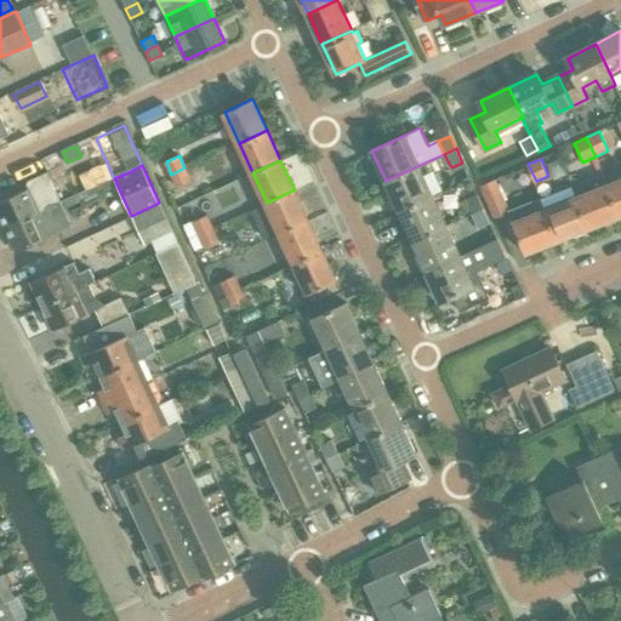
[(399,211),(434,195),(420,165),(386,181),(399,211)]
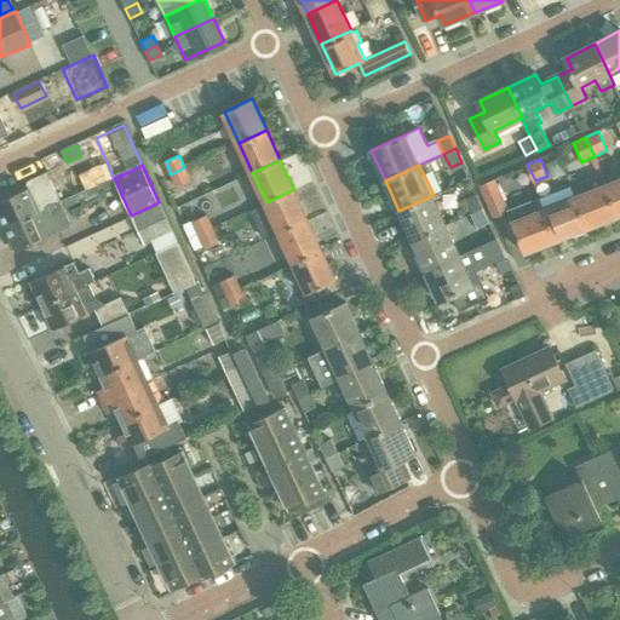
[(184,167),(171,174),(172,174),(177,187),(190,181),(184,167)]
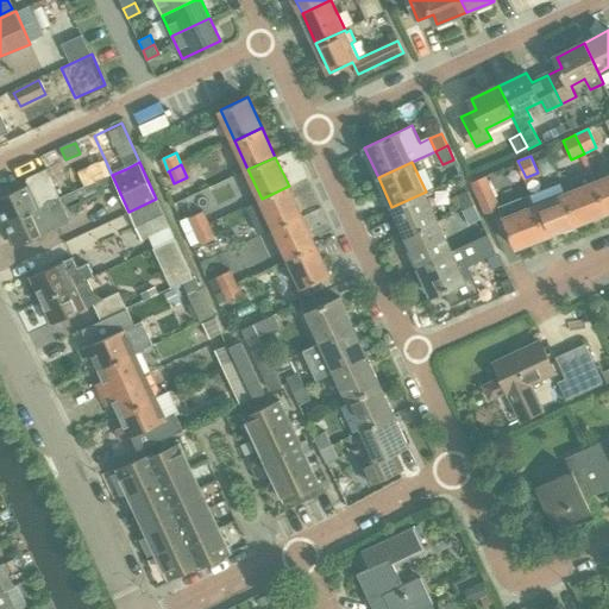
[(0,211),(6,223),(60,198),(46,168),(27,177),(25,183),(26,186),(0,198),(0,211)]
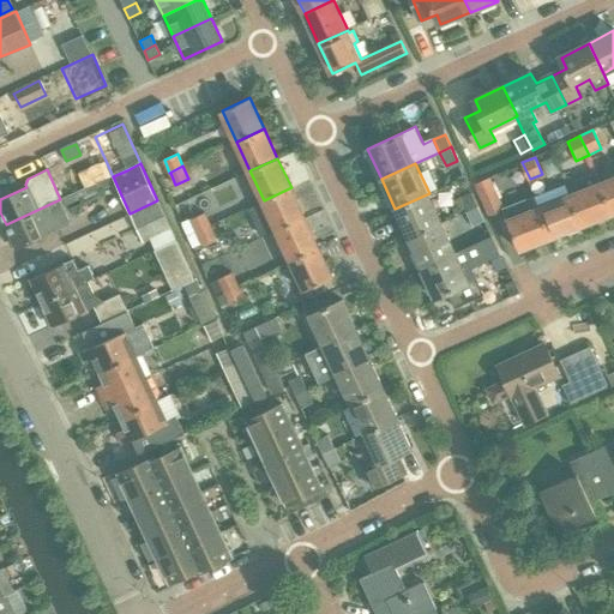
[(597,173),(566,185),(583,226),(613,214),(605,192),(602,184),(601,184),(597,173)]
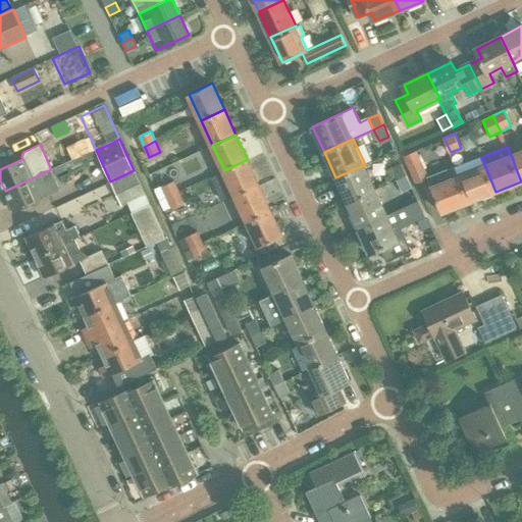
[(417,150),(405,156),(417,183),(428,177),(429,176),(417,150)]
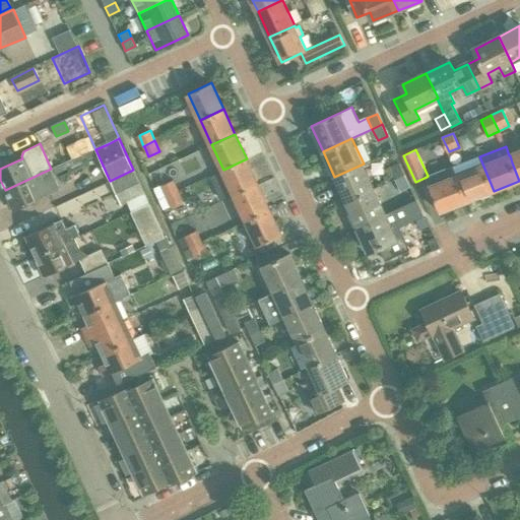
[(519,150),(510,155),(512,163),(519,181),(519,180),(519,150)]
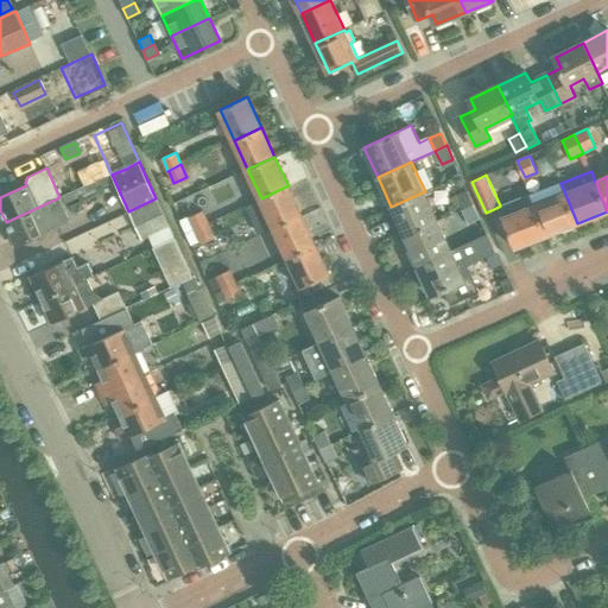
[(561,183),(530,194),(534,206),(546,235),(577,223),(561,183)]
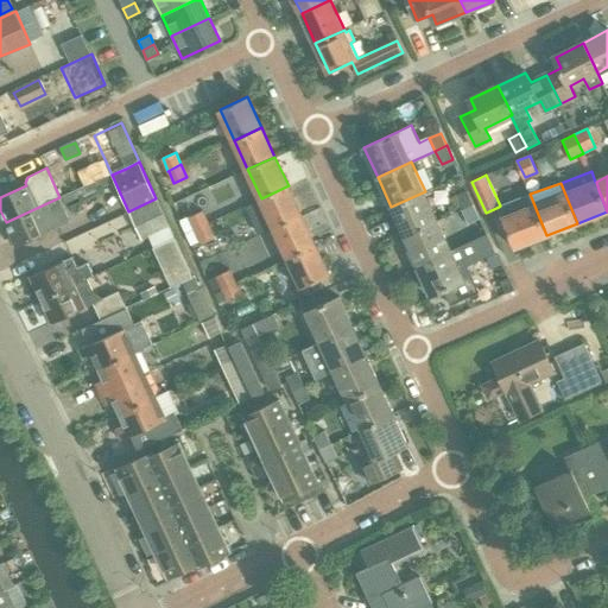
[(274,228),(302,215),(289,185),(261,198),(274,228)]
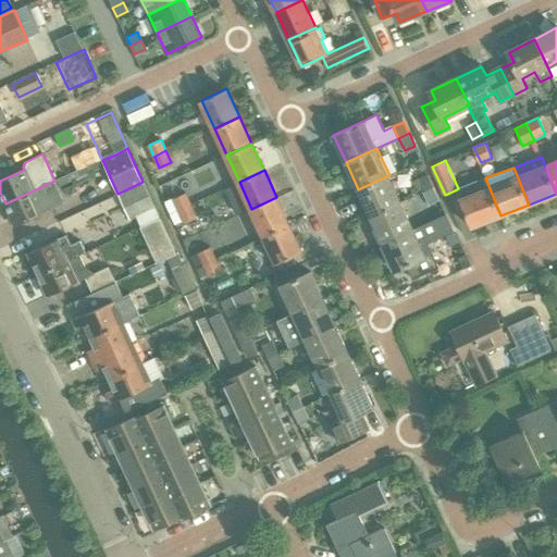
[(371,217),(401,202),(390,175),(358,189),(371,217)]
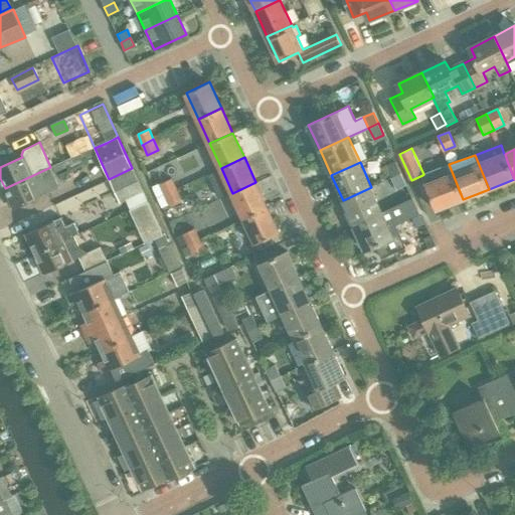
[(392,177),(401,173),(396,162),(386,166),(392,177)]
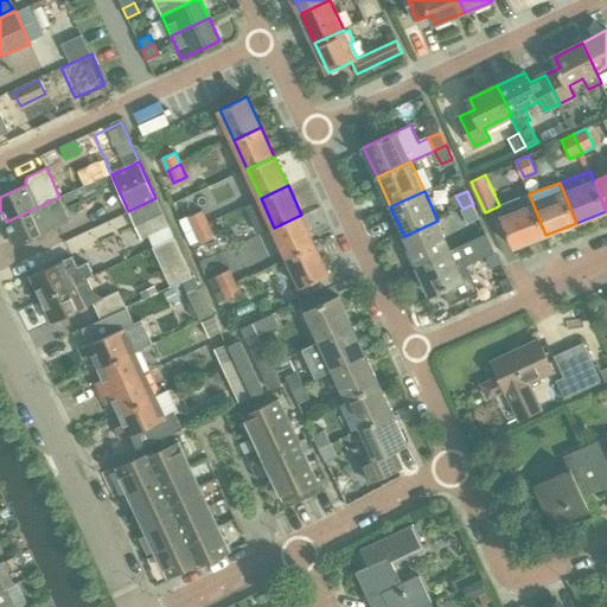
[(499,205),(498,206),(503,218),(515,248),(545,235),(534,205),(529,193),(499,205)]
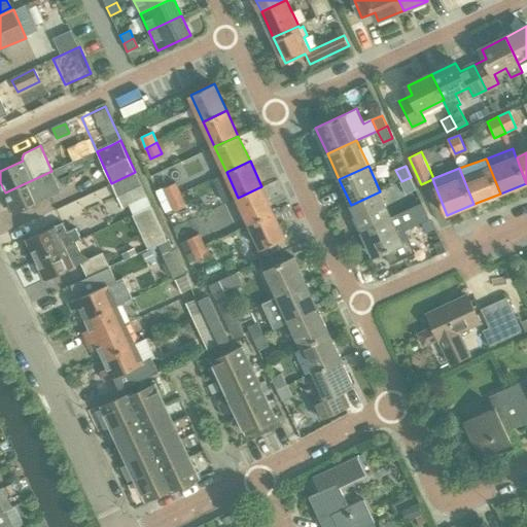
[(14,213),(42,201),(61,191),(51,171),(5,192),(14,213)]
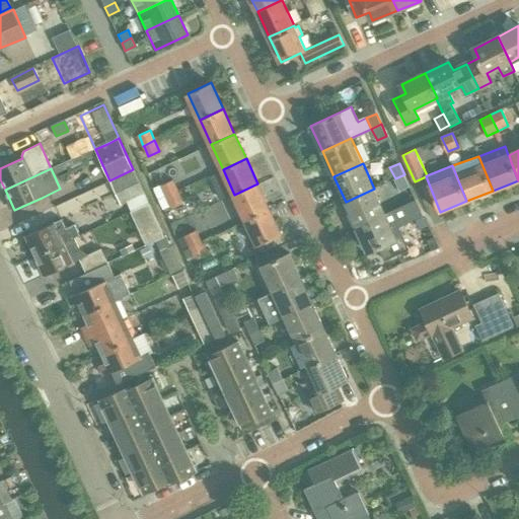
[(127,203),(131,212),(149,204),(133,169),(109,180),(122,206),(127,203)]
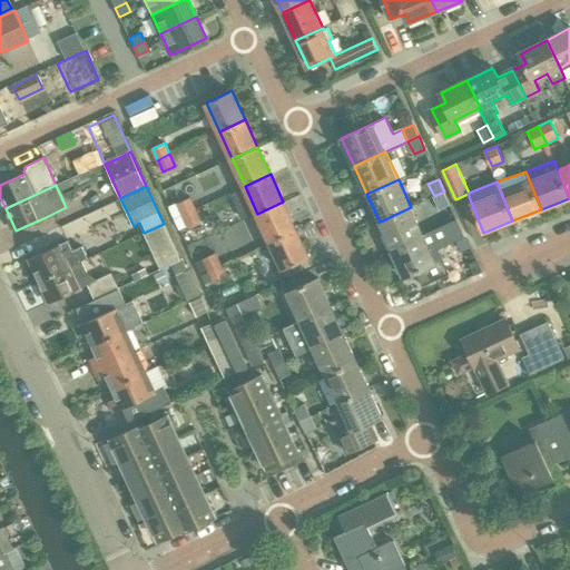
[(440,209),(451,204),(444,192),(434,196),(440,209)]
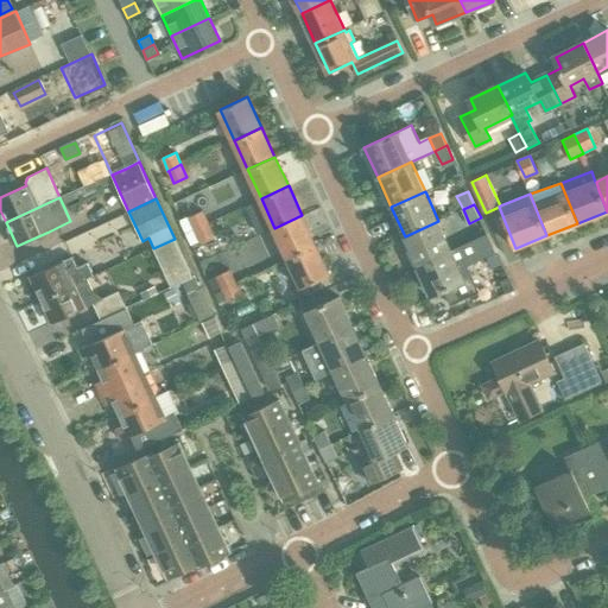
[(187,233),(208,223),(208,222),(209,222),(207,216),(203,210),(181,221),(187,233)]
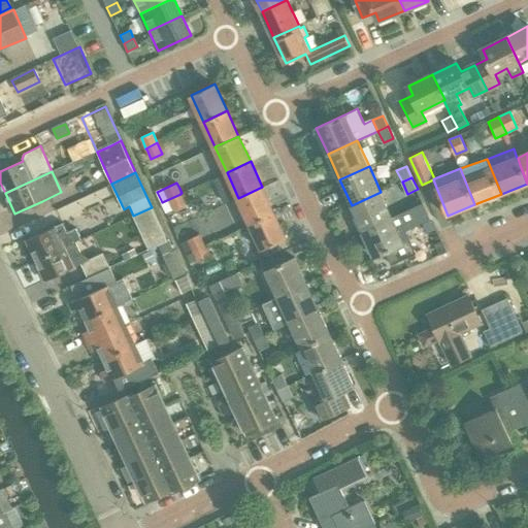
[(250,223),(274,211),(262,187),(238,198),(250,223)]
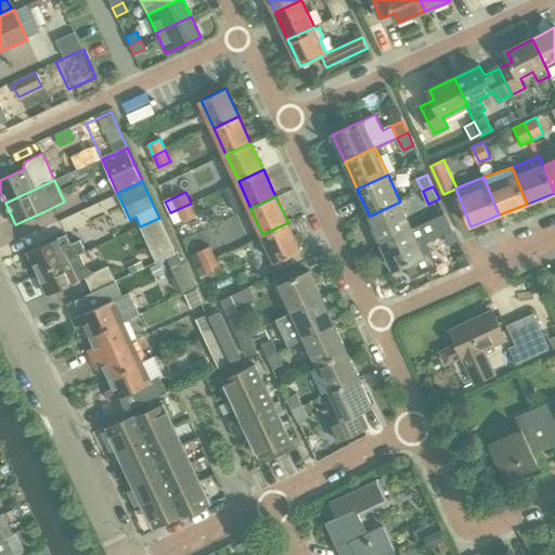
[(383,243),(413,228),(400,202),(370,216),(383,243)]
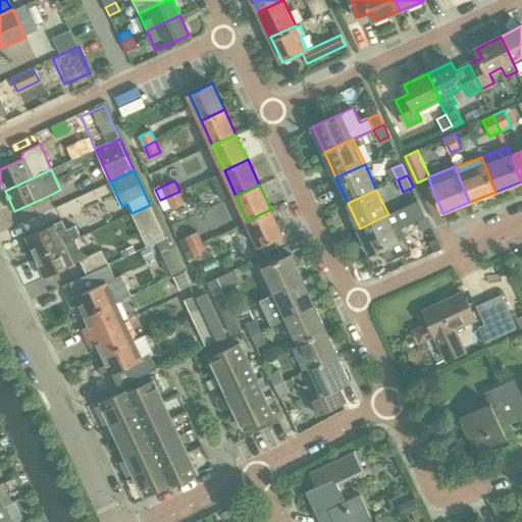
[(171,208),(184,203),(178,192),(160,200),(164,210),(170,207),(171,208)]
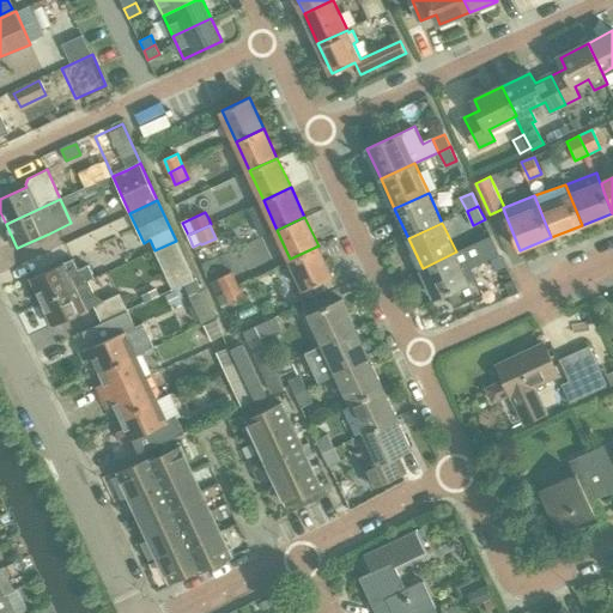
[(462,266),(498,249),(492,235),(456,253),(456,252),(423,268),(436,298),(448,292),(454,308),(483,295),(475,279),(469,283),(462,266)]
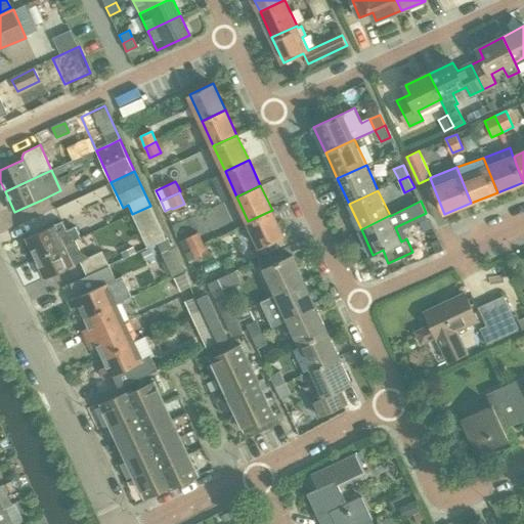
[(147,248),(166,239),(150,206),(132,214),(147,248)]
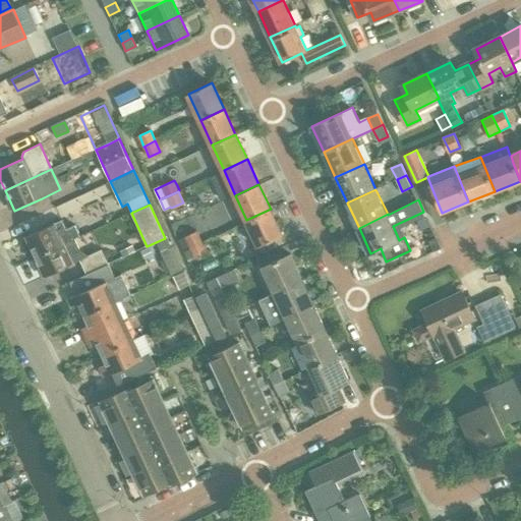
[(258,246),(283,235),(271,209),(246,220),(258,246)]
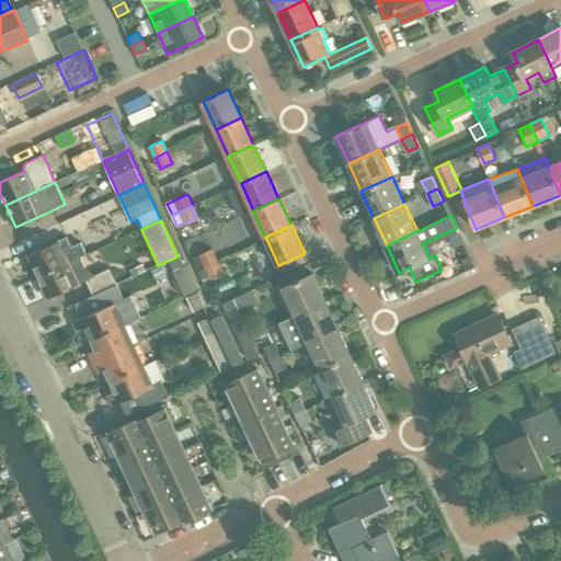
[(72,247),(67,237),(57,241),(27,255),(38,276),(80,256),(81,258),(87,254),(81,242),(72,247)]
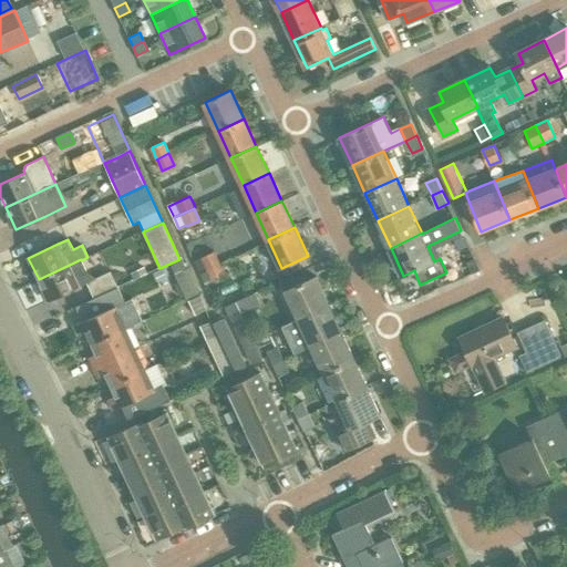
[(198,272),(199,272),(207,269),(207,268),(219,263),(215,251),(194,261),(198,272)]
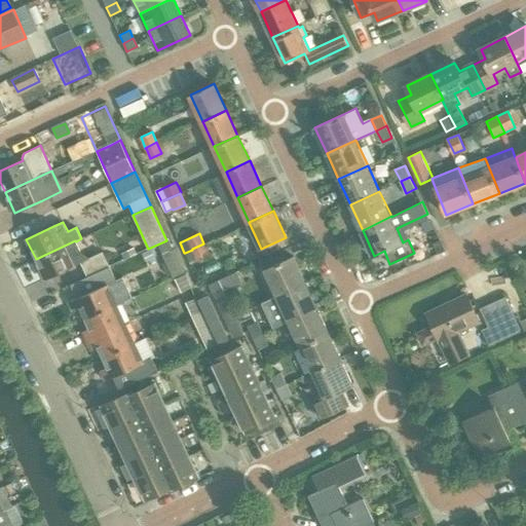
[(45,279),(73,267),(69,259),(81,253),(76,241),(75,240),(36,259),(45,279)]
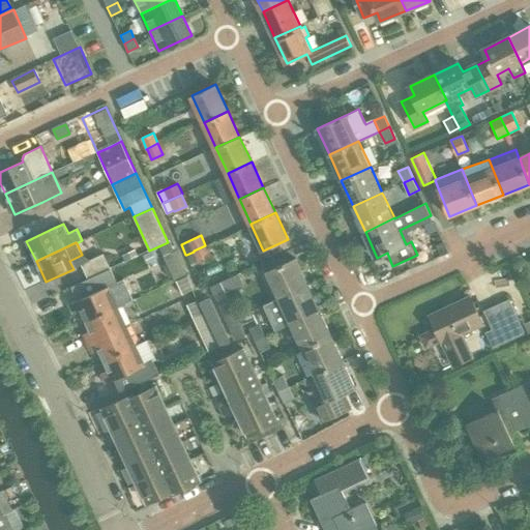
[(199,262),(210,257),(205,245),(194,251),(194,252),(199,262)]
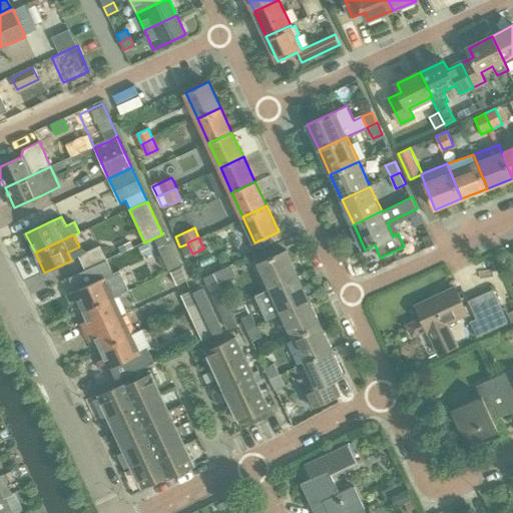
[(147,242),(138,246),(143,255),(151,251),(147,242)]
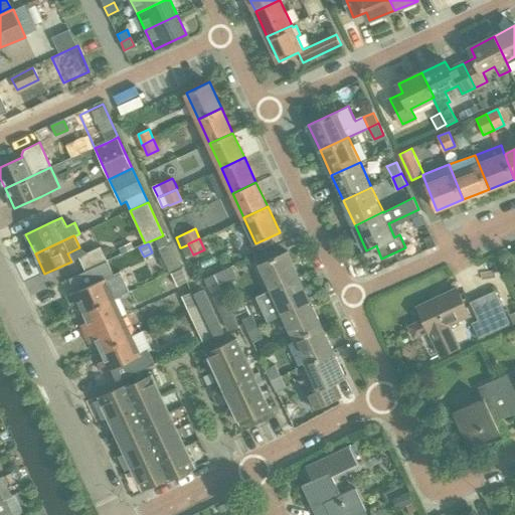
[(159,249),(169,272),(180,266),(171,244),(159,249)]
